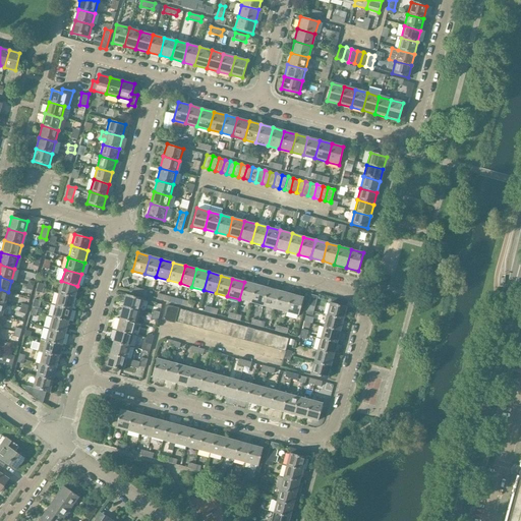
[(74,297),(77,286),(61,281),(58,293),(74,297)]
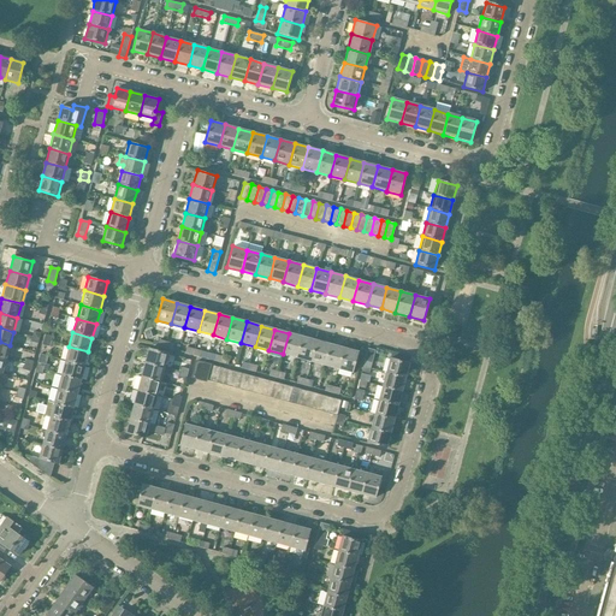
[(296,357),(302,337),(289,333),(283,354),(296,357)]
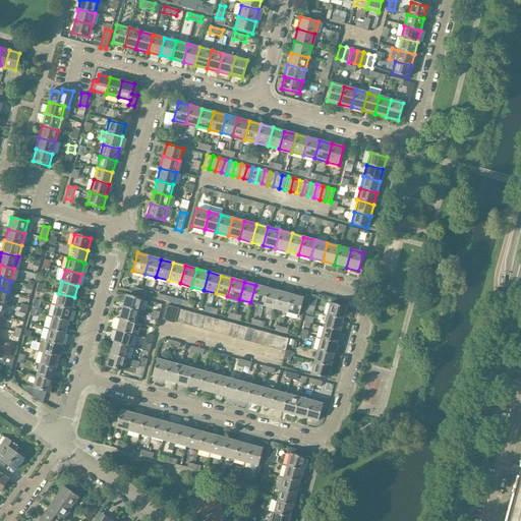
[(263,305),(268,288),(255,285),(250,302),(263,305)]
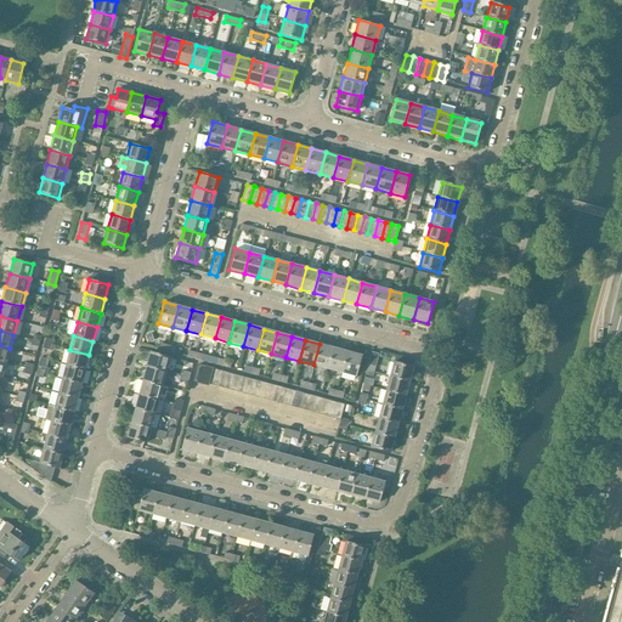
[(328,369),(333,348),(320,344),(314,365),(328,369)]
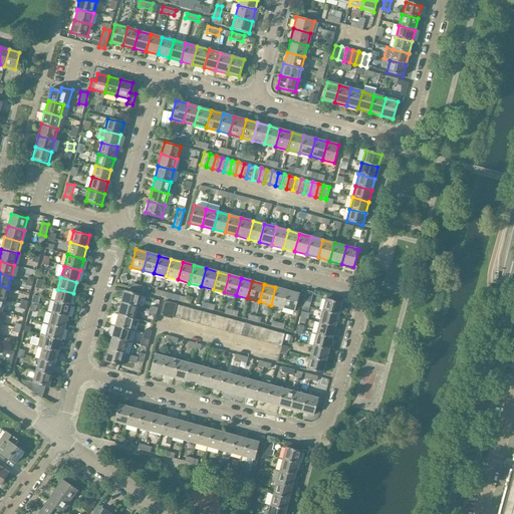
[(0,298),(5,300),(8,288),(0,285),(0,298)]
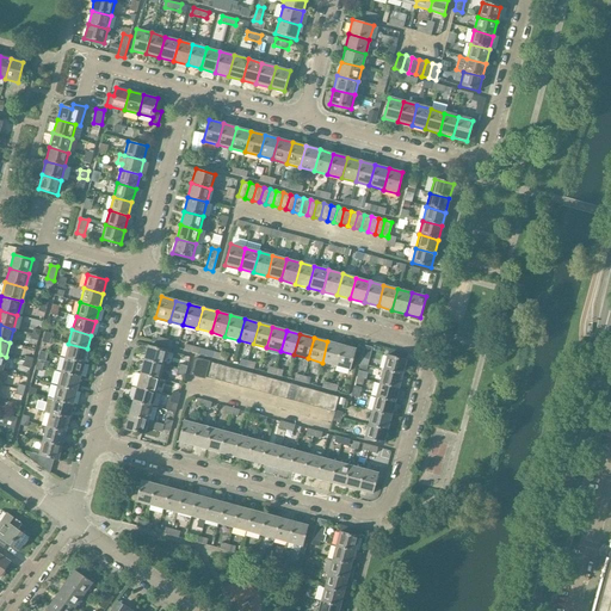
[(335,366),(341,345),(327,341),(322,363),(335,366)]
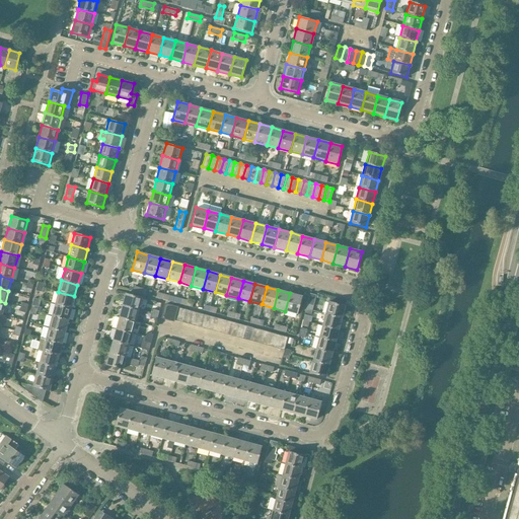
[(71,308),(74,296),(58,292),(55,304),(71,308)]
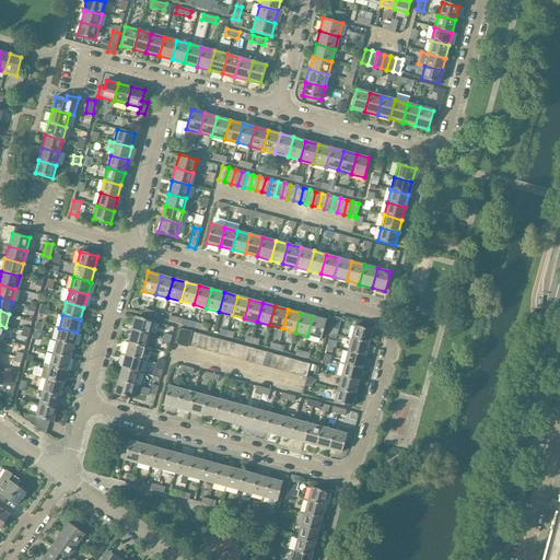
[(321,339),(326,321),(313,316),(307,336),(321,339)]
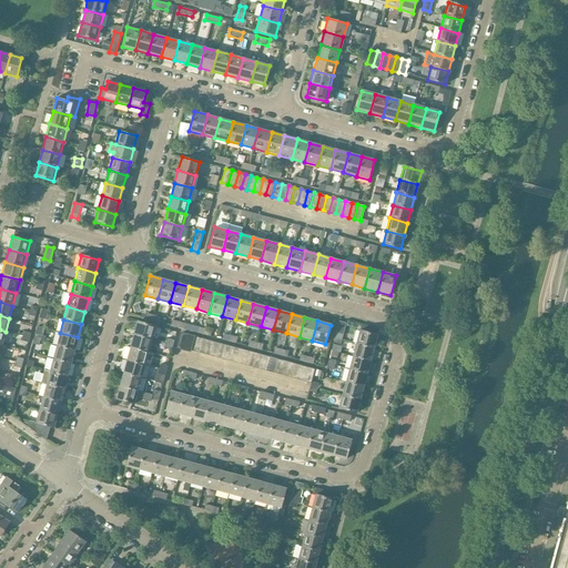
[(338,321),(335,333),(343,335),(346,323),(338,321)]
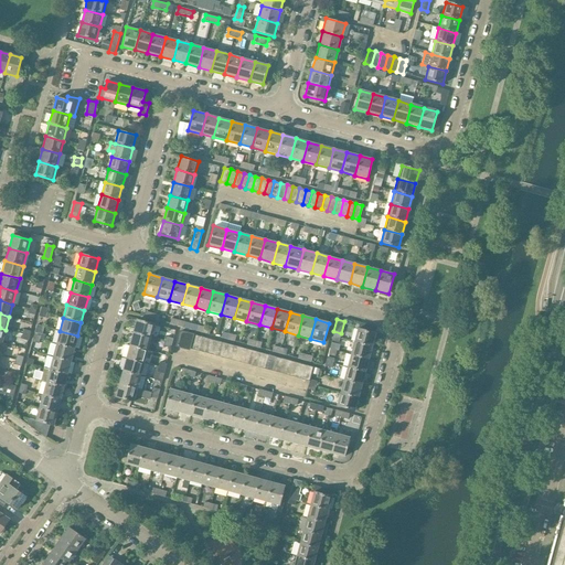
[(150,338),(155,324),(137,320),(134,333),(150,338)]
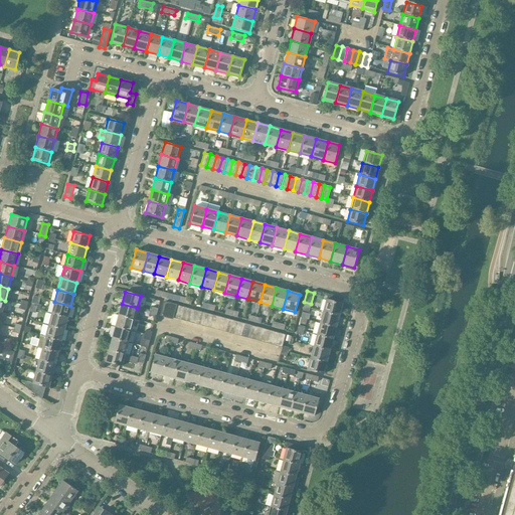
[(338,316),(342,304),(326,300),(323,312),(338,316)]
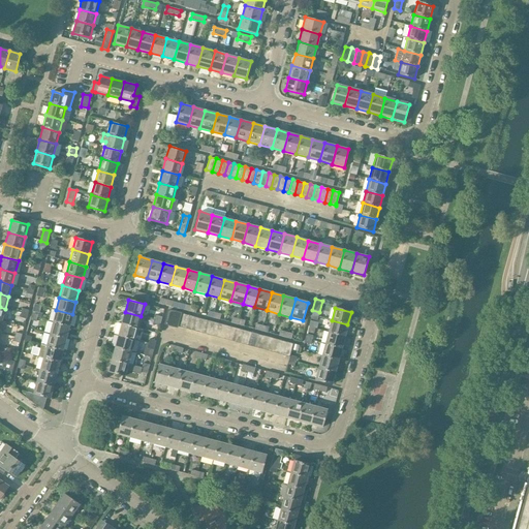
[(69,327),(72,314),(56,310),(53,321),(69,327)]
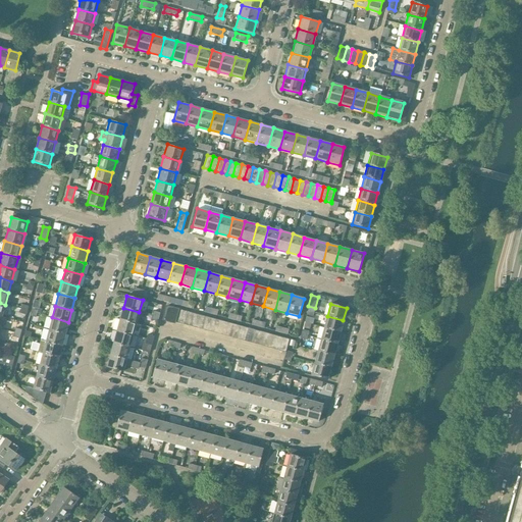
[(174,322),(177,309),(166,306),(162,320),(174,323),(174,322)]
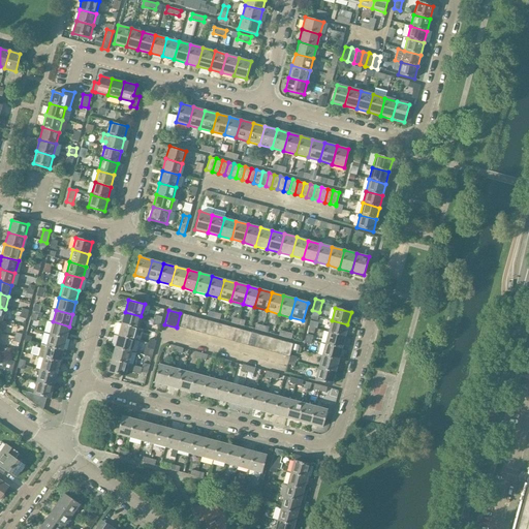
[(137,328),(141,316),(125,312),(121,323),(137,328)]
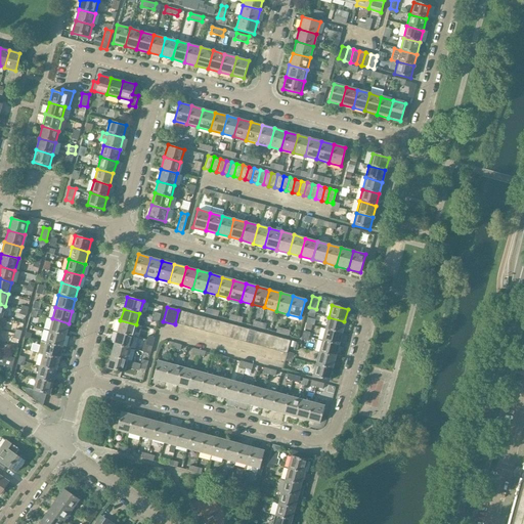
[(181,324),(184,312),(178,310),(175,323),(181,324)]
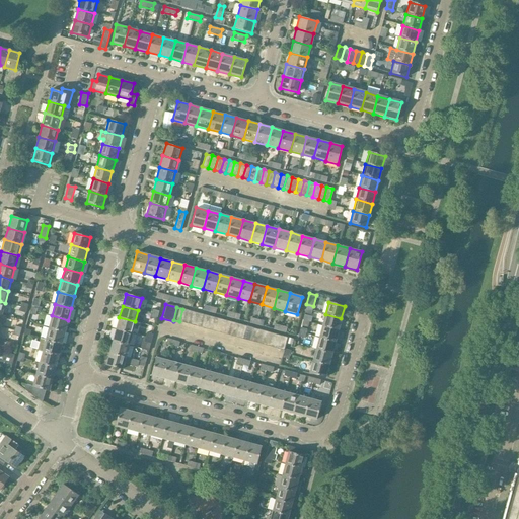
[(186,323),(189,310),(182,309),(179,321),(186,323)]
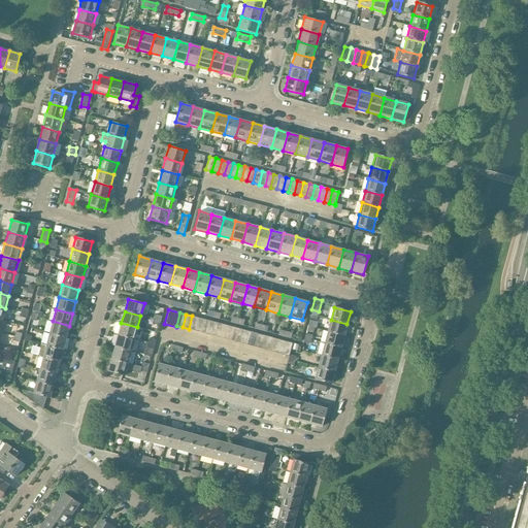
[(195,331),(199,318),(192,316),(189,329),(195,331)]
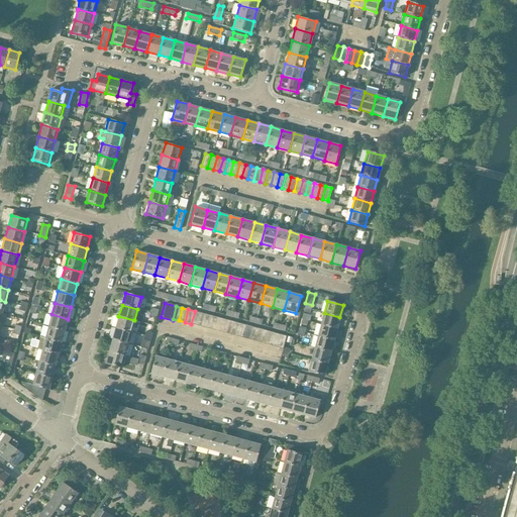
[(197,325),(200,313),(195,311),(191,324),(197,325)]
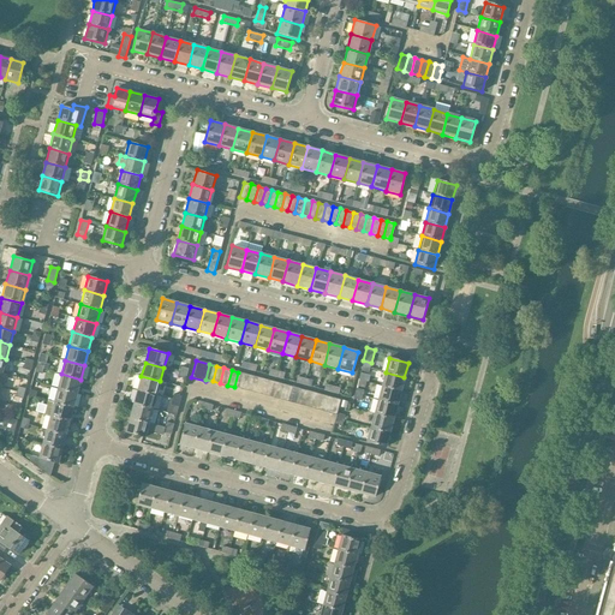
[(242,389),(245,374),(238,372),(234,387),(242,389)]
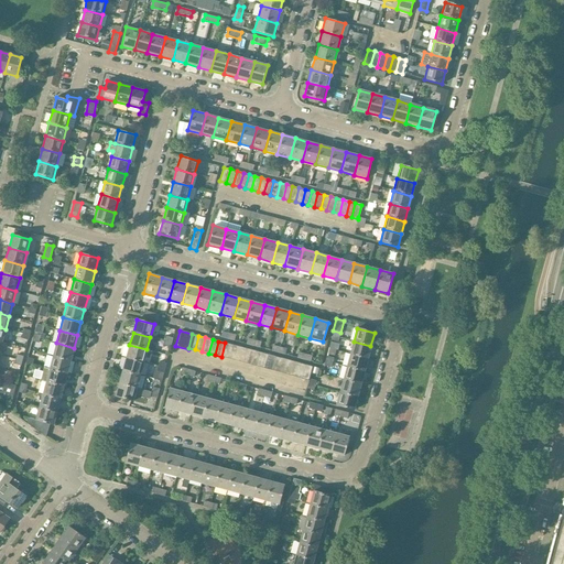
[(367,359),(370,346),(354,342),(350,354),(367,359)]
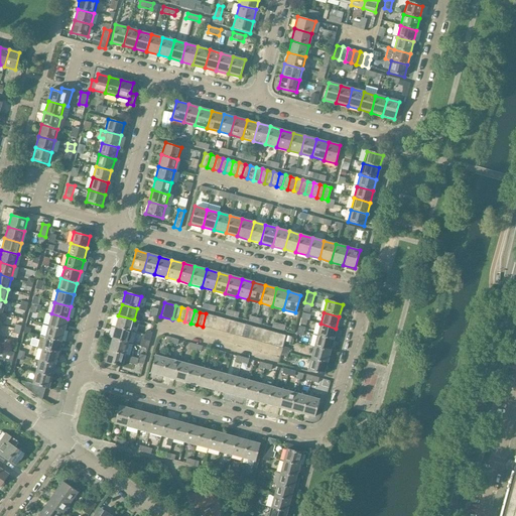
[(65,330),(68,318),(51,313),(48,326),(65,330)]
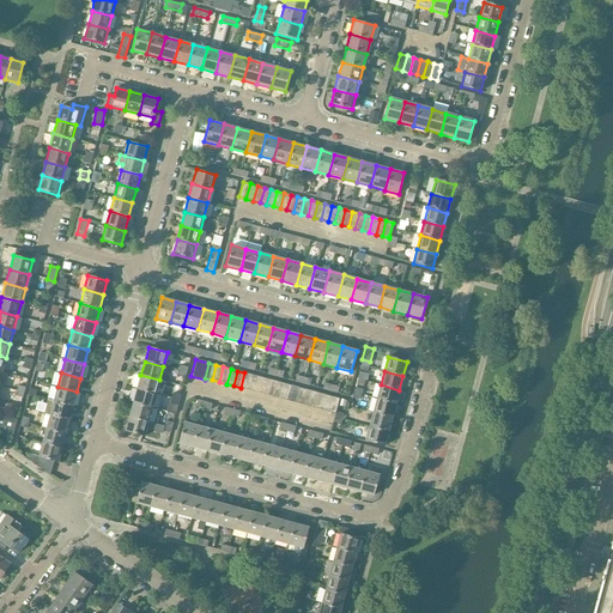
[(247,389),(250,375),(244,372),(241,388),(247,389)]
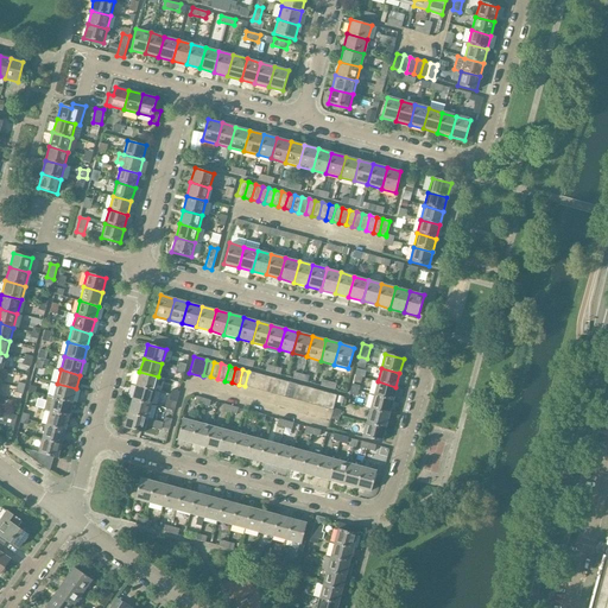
[(154,391),(158,377),(139,372),(135,386),(154,391)]
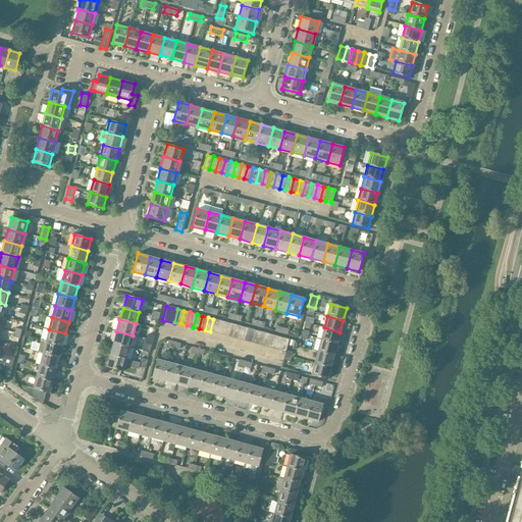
[(215,333),(219,320),(213,319),(210,331),(215,333)]
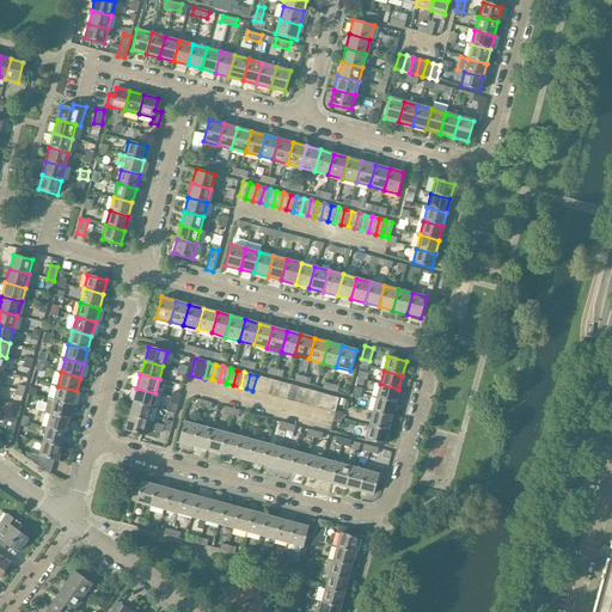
[(259,392),(263,378),(257,375),(252,391),(259,392)]
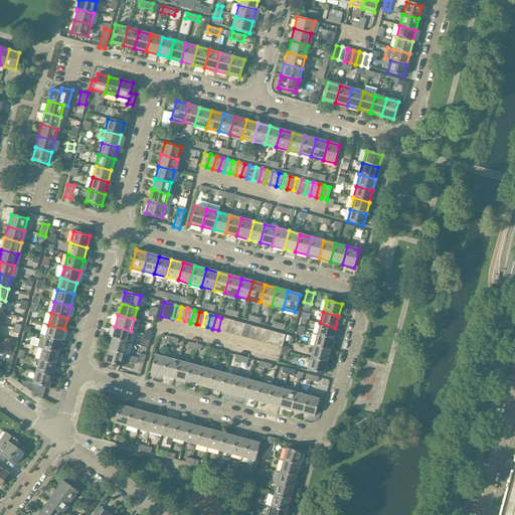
[(224,332),(227,319),(221,318),(218,330),(224,332)]
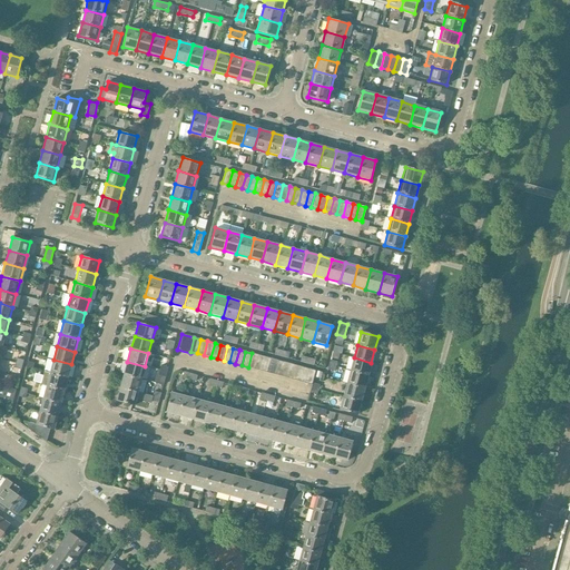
[(254,369),(257,355),(252,353),(248,367),(254,369)]
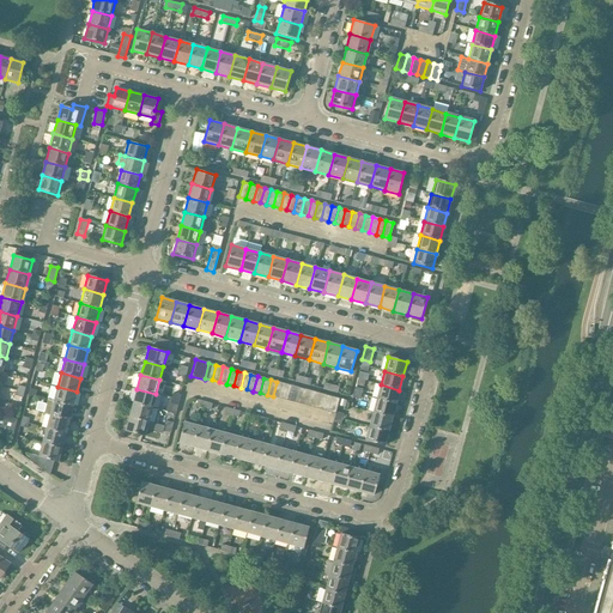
[(280,399),(284,383),(277,382),(273,396),(280,399)]
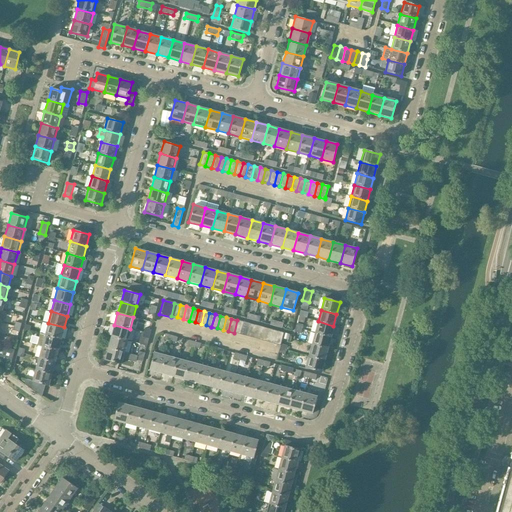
[(240,334),(243,322),(237,320),(234,333),(240,334)]
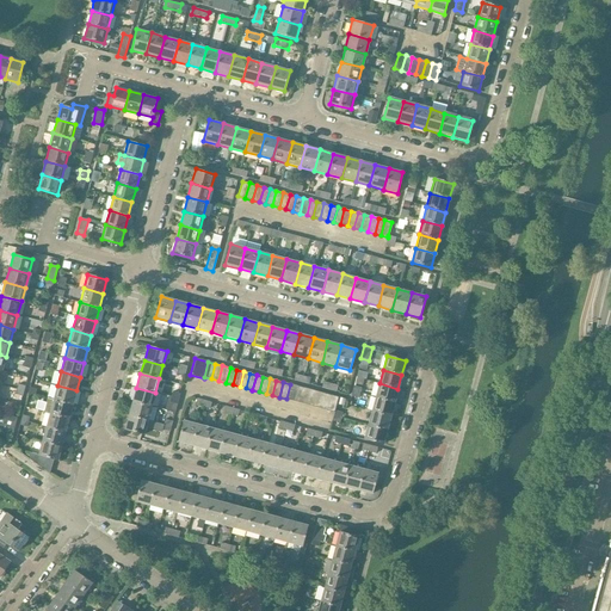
[(394,402),(397,389),(380,383),(376,397),(394,402)]
